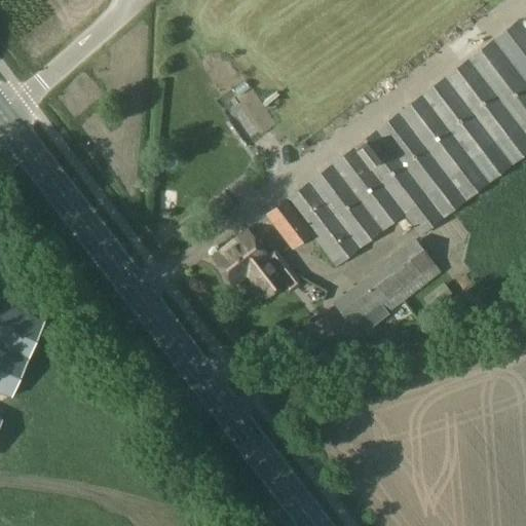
[(525,30),(518,21),(492,40),(263,216),(290,250),(310,235),(336,269),(396,220),(406,231),(411,228),(418,237),(525,153),(525,30)]
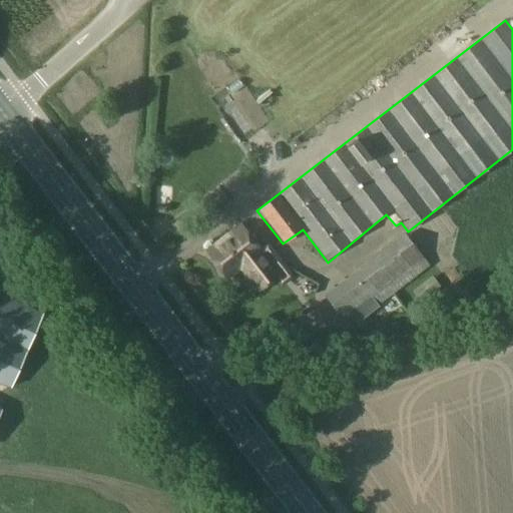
[(240,269),(253,286),(260,293),(275,281),(281,289),(294,278),(268,242),(258,250),(238,225),(205,250),(227,279),(240,269)]
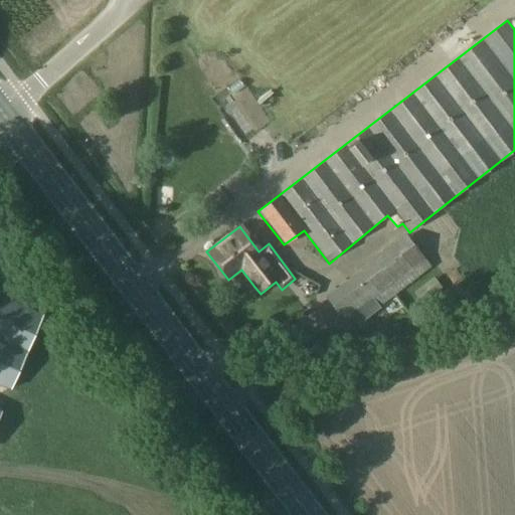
[(379,307),(431,268),(404,234),(323,296),(342,321),(372,300),(379,307)]
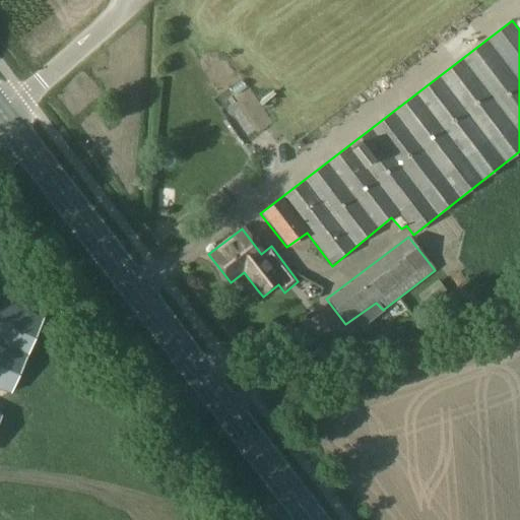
[(438,280),(416,297),(425,307),(446,290),(438,280)]
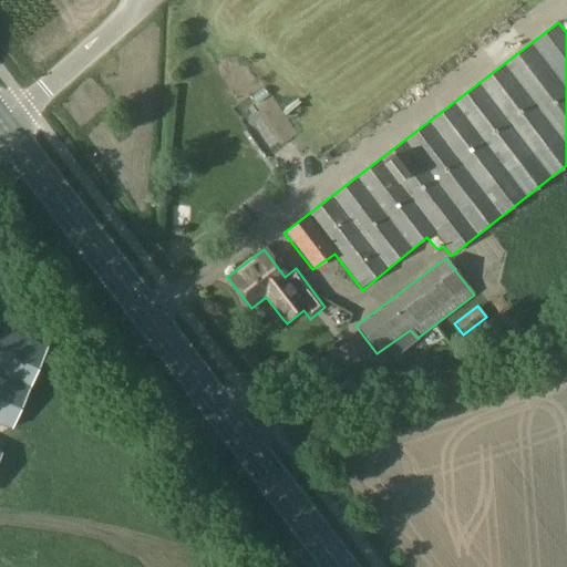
[(0,425),(10,430),(44,349),(0,329),(0,425)]
